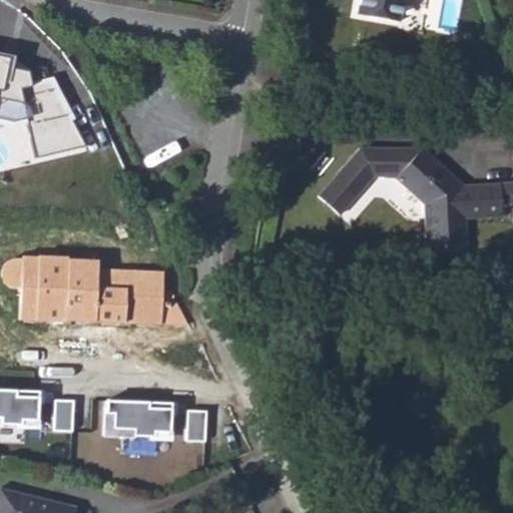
[(357,0),(355,13),(396,20),(399,0),(357,0)]
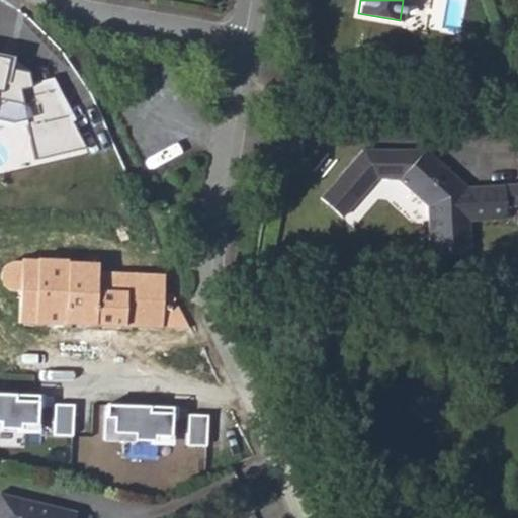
[(0,119),(13,122),(27,119),(37,159),(87,148),(72,121),(76,118),(54,77),(31,84),(28,71),(11,70),(15,56),(0,54),(0,119)]
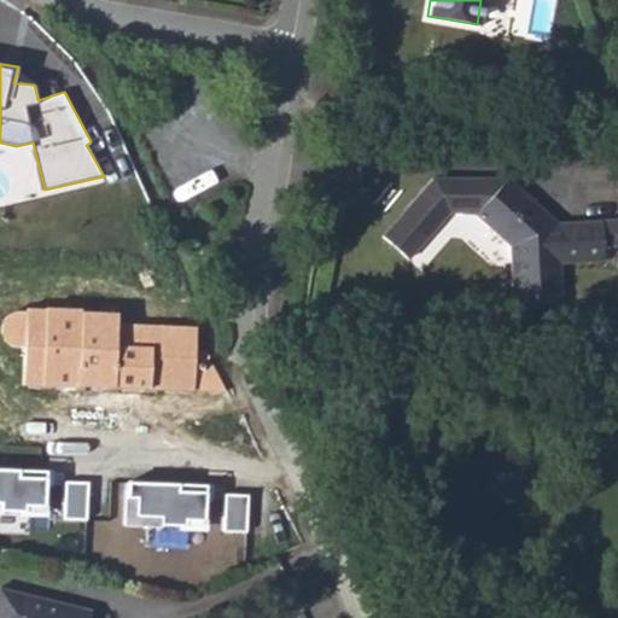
[(473,211),(507,175),(430,178),(382,238),(410,262),(452,213),(473,211)]
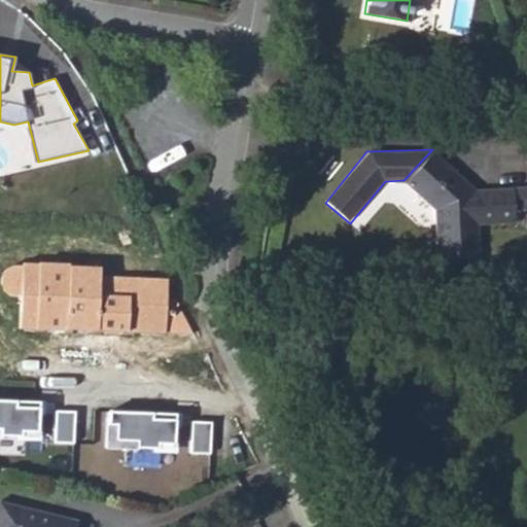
[(473,185),(432,149),(403,180),(434,206),(437,256),(479,253),(477,220),(516,218),(515,206),(514,183),(473,185)]
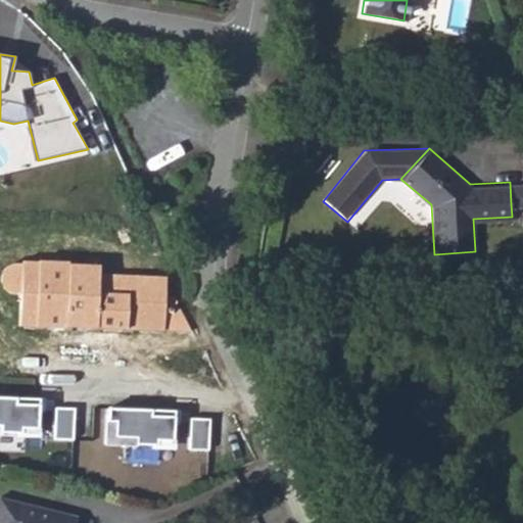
[(511,204),(522,203),(522,181),(510,182),(511,204)]
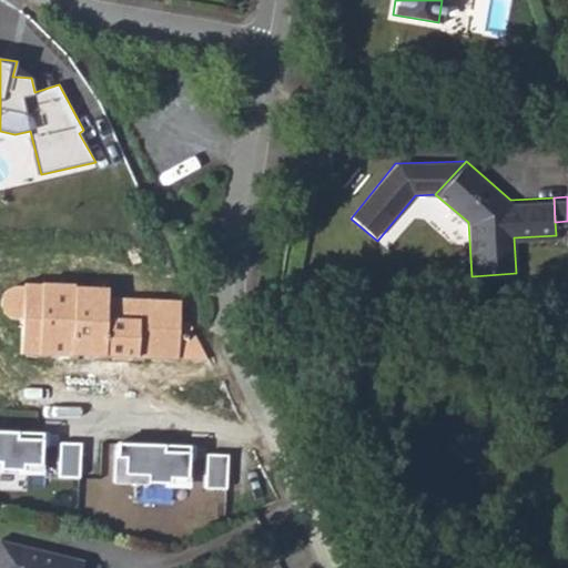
[(205,356),(195,335),(190,334),(191,328),(191,324),(186,322),(182,321),(178,324),(178,301),(105,296),(105,286),(23,285),(19,354),(70,352),(205,356)]
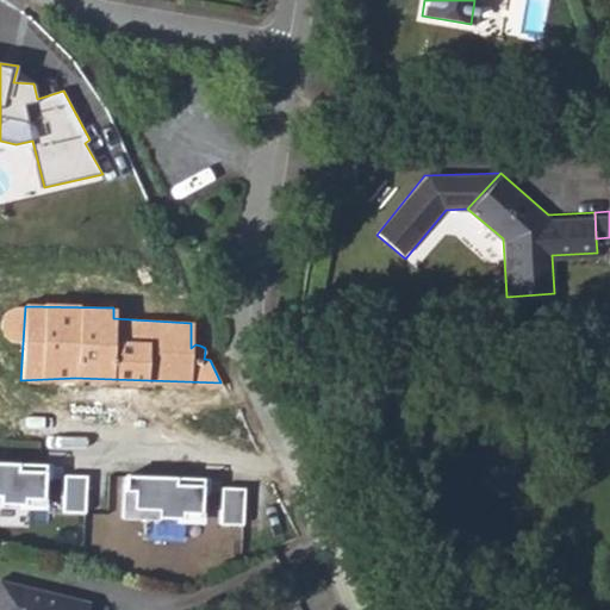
[(44,462),(0,460),(0,509),(87,514),(85,475),(43,475),(44,462)]
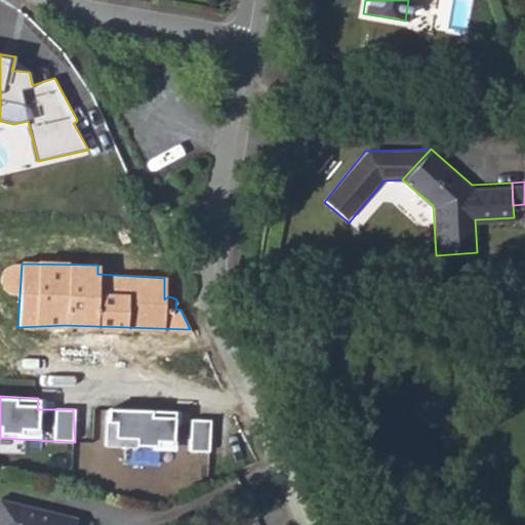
[(175,411),(104,409),(105,448),(174,451),(175,411)]
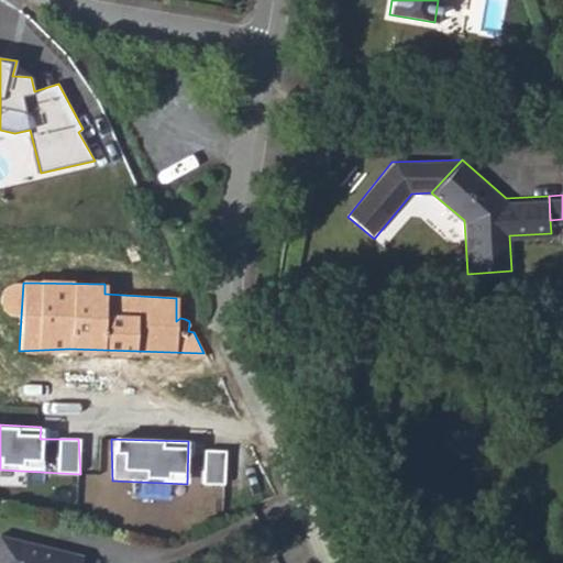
[(227,451),(203,450),(203,487),(224,486),(227,451)]
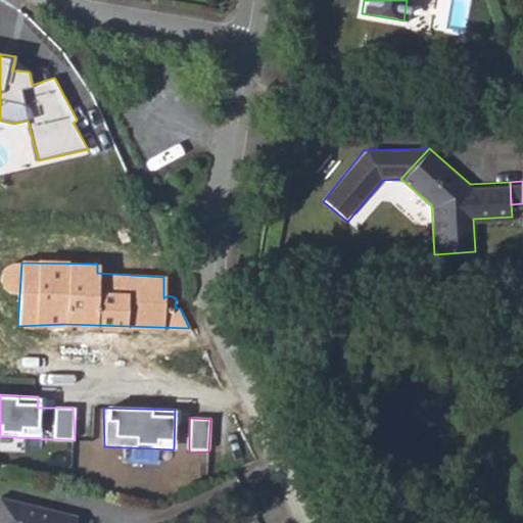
[(0,497),(0,522),(61,522),(62,518),(51,515),(51,510),(0,497)]
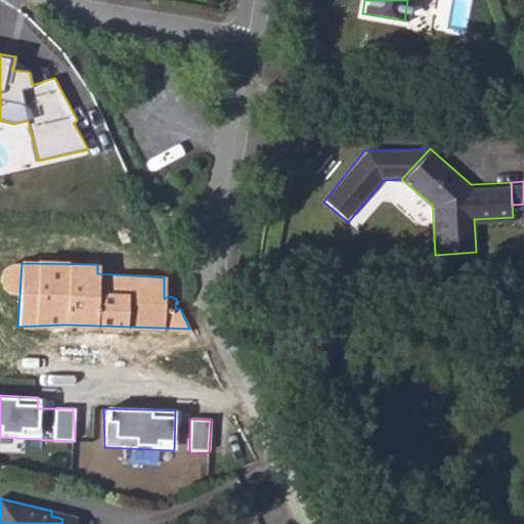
[(51,516),(62,519),(61,523),(75,523),(77,517),(51,511),(51,516)]
